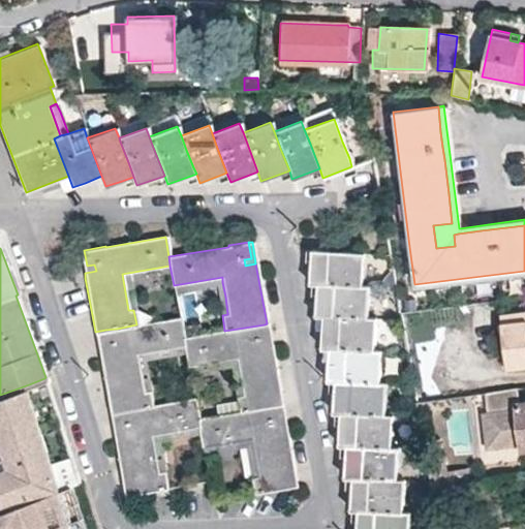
[(81,250),(85,273),(96,271),(94,265),(87,266),(84,250),(81,250)]
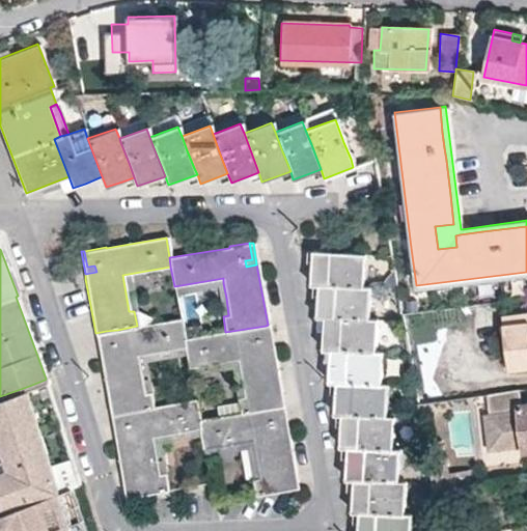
[(308,285),(316,285),(361,288),(362,254),(310,251),(308,285)]
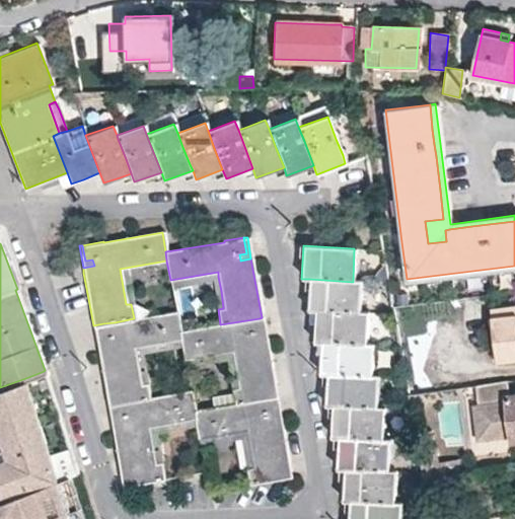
[(307,310),(315,310),(358,313),(359,288),(360,282),(353,282),(309,279),(308,296),(307,310)]
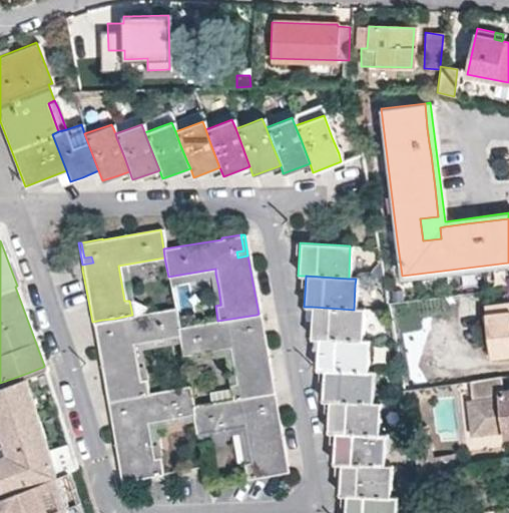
[(417,315),(442,311),(439,295),(415,299),(417,315)]
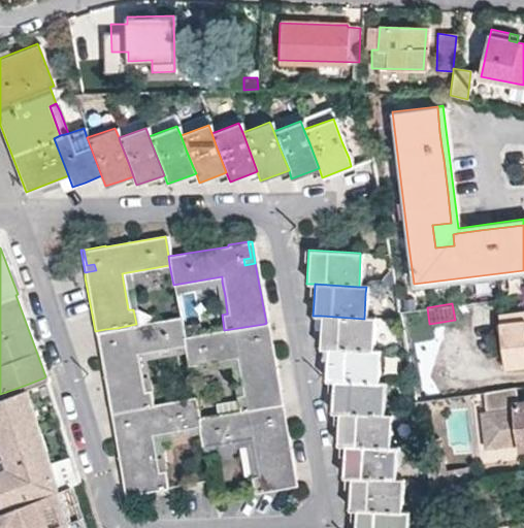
[(523,312),(522,314),(522,321),(497,324),(497,327),(499,343),(501,353),(502,368),(523,365),(523,312)]
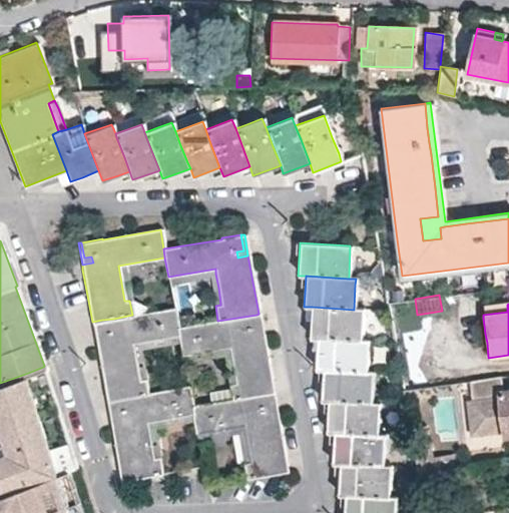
[(482,307),(483,315),(507,312),(507,305),(482,307)]
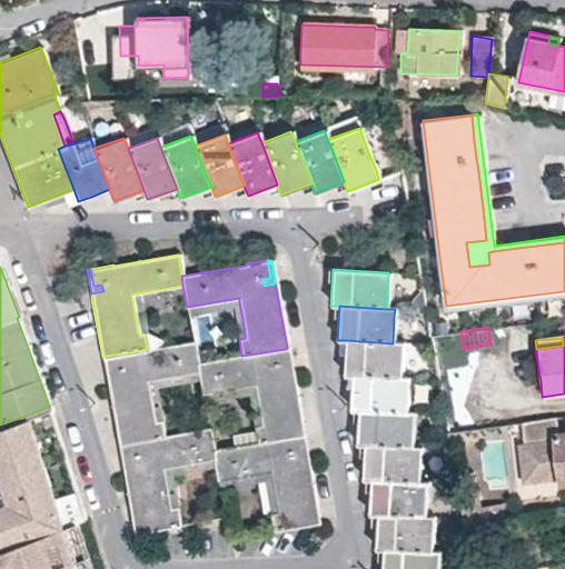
[(344,376),(352,376),(399,378),(399,363),(400,356),(400,345),(393,343),(346,340),(344,365),(344,376)]
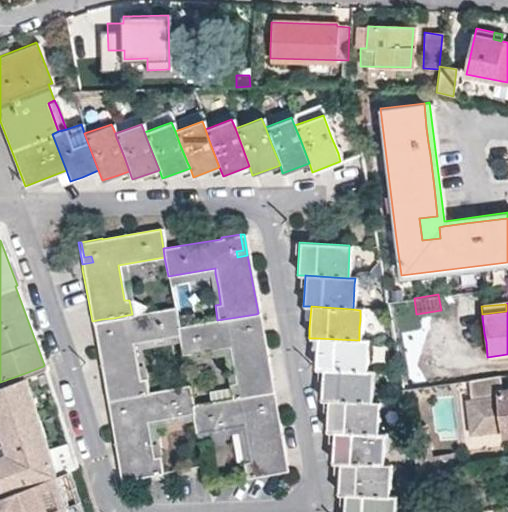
[(144,377),(137,378),(133,353),(132,343),(178,335),(176,327),(173,307),(132,314),(113,318),(102,319),(92,321),(92,323),(95,322),(97,336),(106,335),(106,340),(95,342),(105,400),(125,397),(132,396),(147,393),(144,377)]
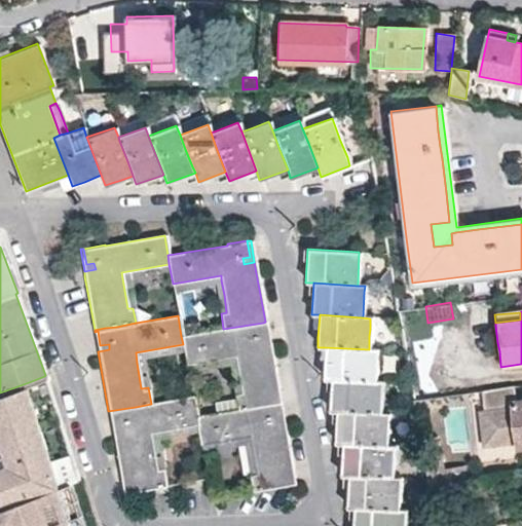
[(187,366),(234,357),(237,375),(240,393),(234,395),(237,410),(277,403),(280,403),(269,343),(257,344),(257,339),(264,338),(262,324),(265,324),(265,322),(263,323),(223,329),(181,336),(183,344),(187,366)]
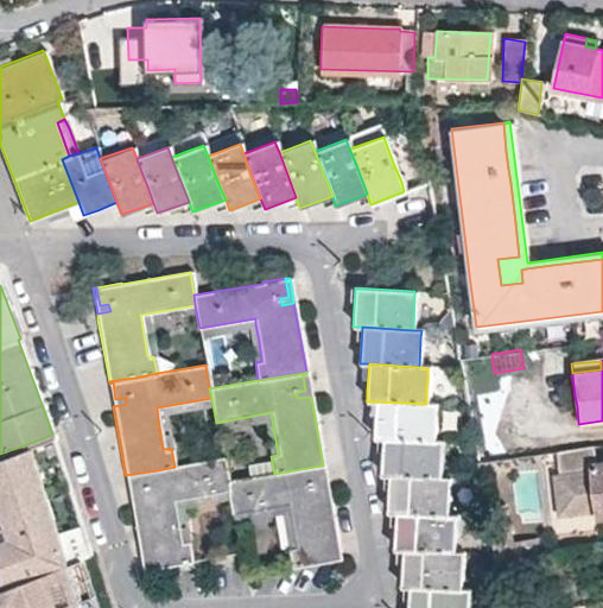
[(303,374),(305,391),(297,392),(297,398),(311,397),(306,374),(303,374)]
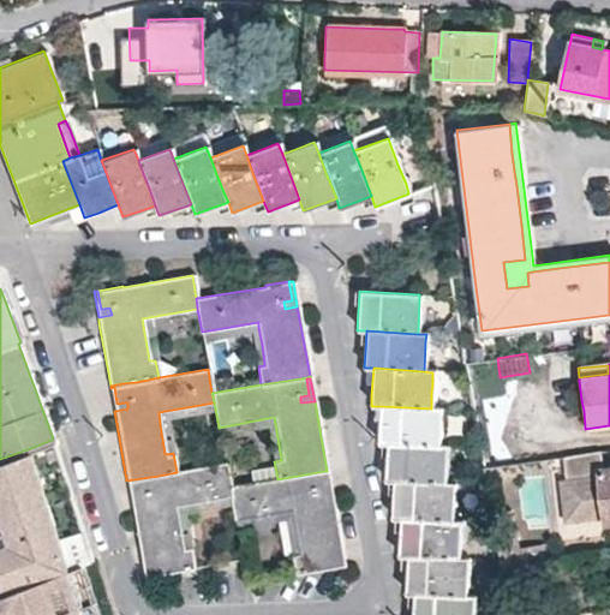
[(111,388),(114,411),(127,408),(127,402),(117,404),(114,387),(111,388)]
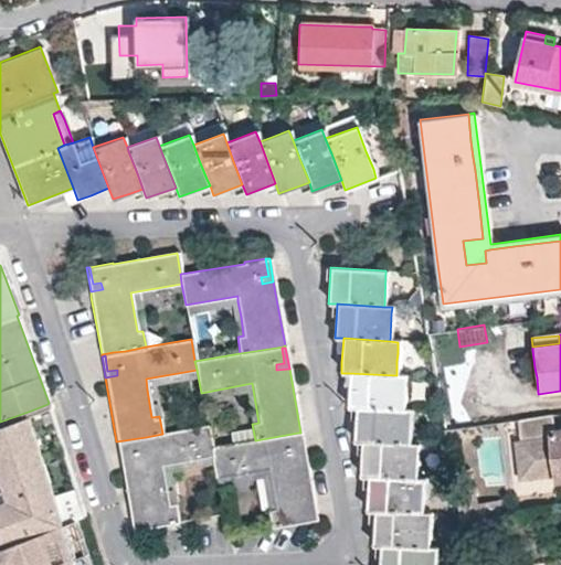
[(404,376),(397,375),(349,373),(348,406),(355,407),(403,409),(403,400),(404,384),(404,376)]
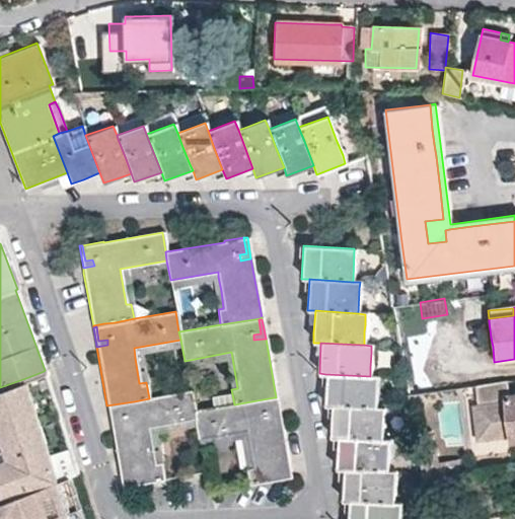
[(0,402),(1,405),(0,405),(0,438),(4,449),(24,441),(26,447),(64,434),(55,404),(46,378),(44,371),(28,377),(0,387),(0,402)]
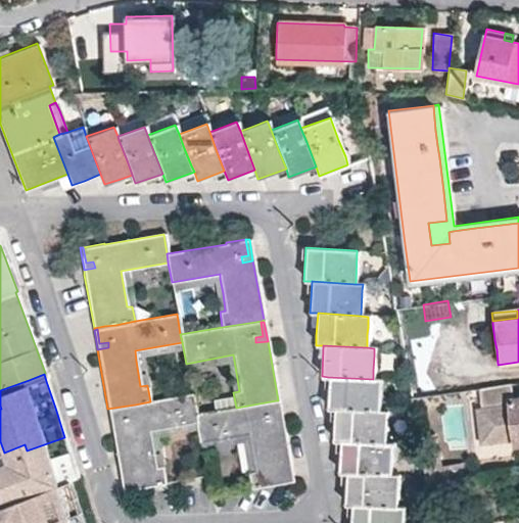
[(380,380),(373,379),(328,377),(327,409),(335,409),(378,412),(379,402),(380,380)]
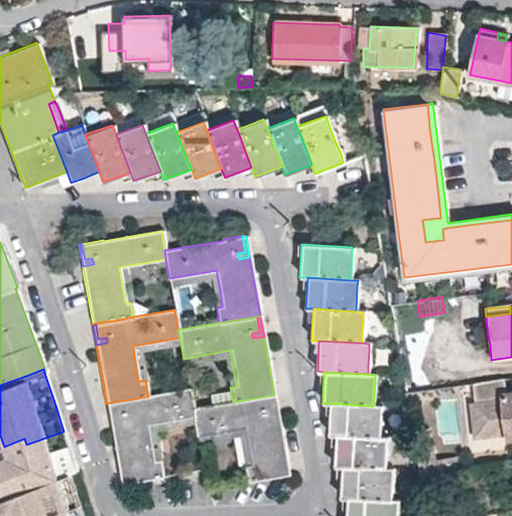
[(511,393),(502,395),(500,378),(472,382),(474,402),(467,403),(472,439),(508,434),(508,439),(510,438),(511,440),(511,393)]
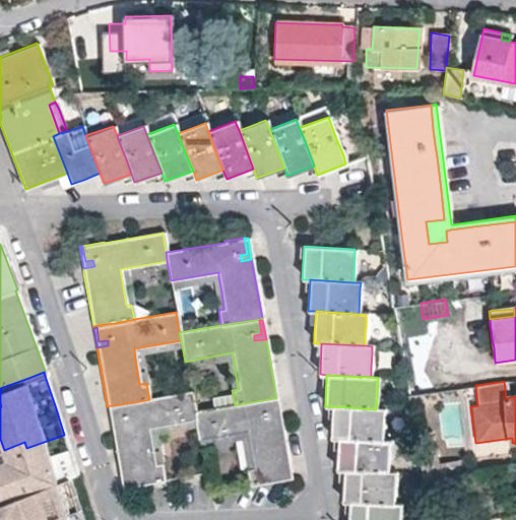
[(153,465),(151,450),(147,430),(195,421),(194,412),(190,393),(149,399),(134,402),(127,403),(107,406),(108,408),(111,407),(114,420),(121,419),(122,426),(111,428),(122,488),(162,481),(163,479),(159,465),(153,465)]
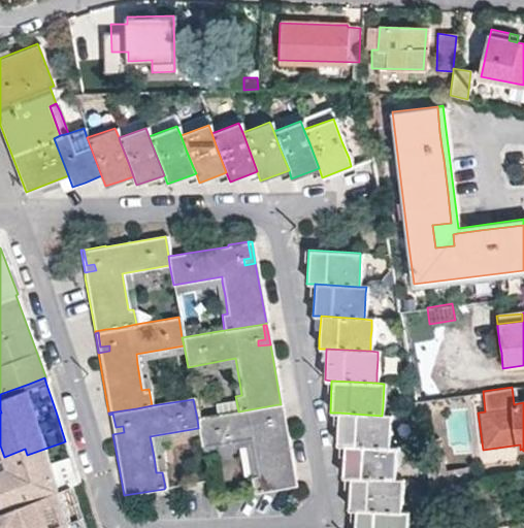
[(201,449),(249,440),(255,470),(255,476),(250,477),(253,493),(294,486),(284,426),(273,427),(271,421),(280,419),(277,406),(281,406),(281,404),(279,404),(238,411),(197,419),(198,428),(201,449)]
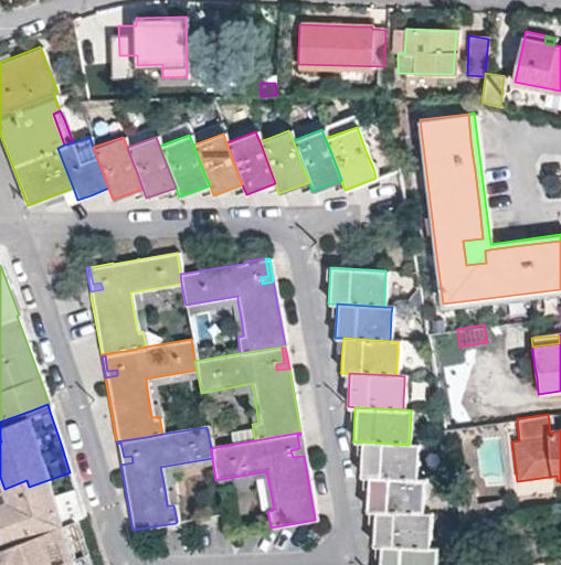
[(290,450),(293,457),(304,456),(300,435),(297,435),(299,448),(290,450)]
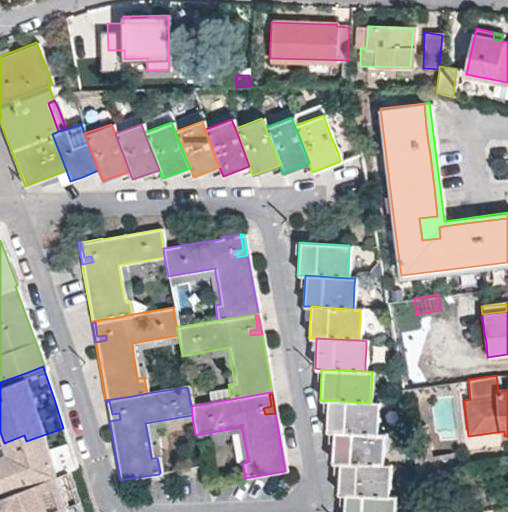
[(326,431),(333,431),(376,433),(378,403),(370,403),(328,400),(326,431)]
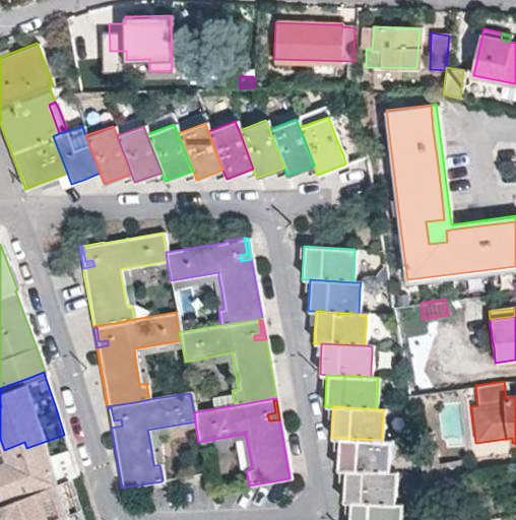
[(108,408),(111,428),(122,426),(121,419),(114,420),(111,407),(108,408)]
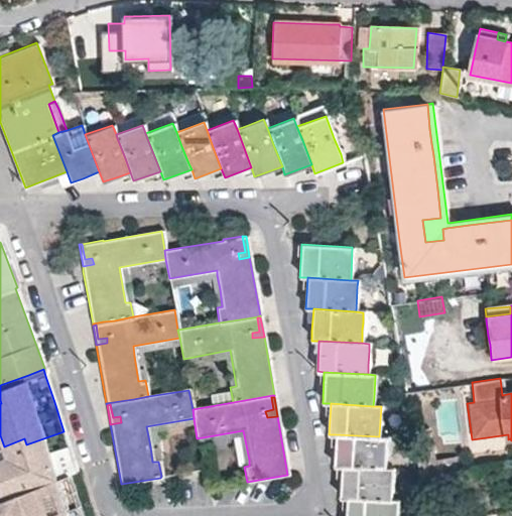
[(64,431),(26,444),(24,438),(4,446),(0,447),(0,498),(53,478),(59,476),(60,476),(76,470),(64,431)]
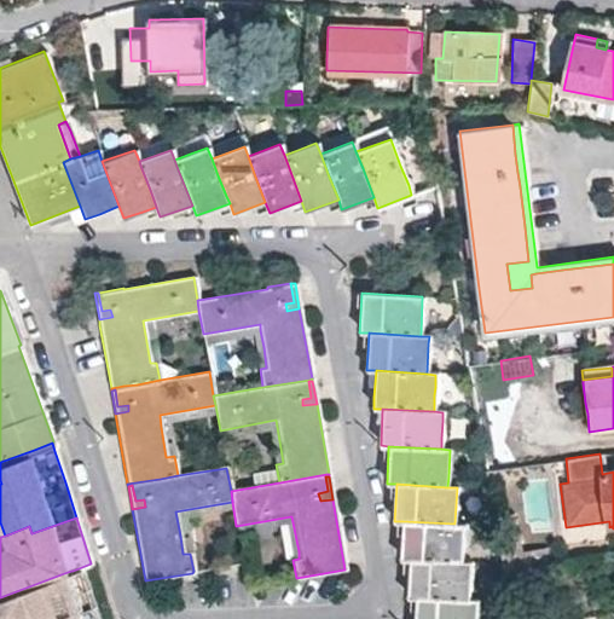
[(463,525),(455,524),(403,521),(401,559),(410,559),(462,562),(463,525)]
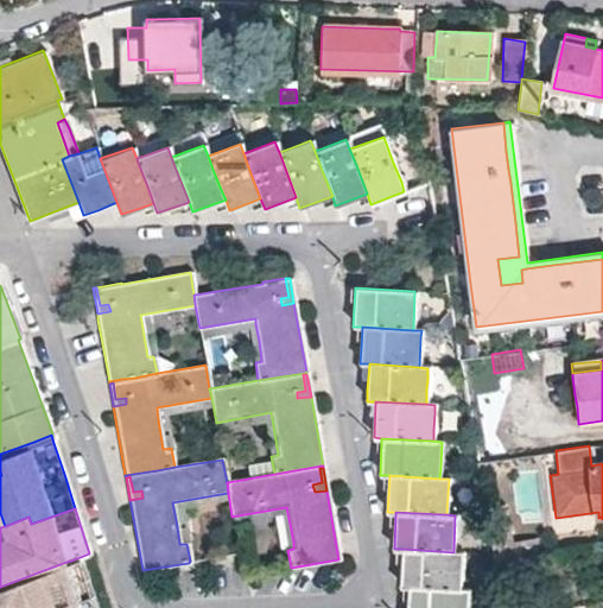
[(400,586),(408,587),(459,590),(459,574),(461,553),(454,552),(402,549),(401,559),(400,586)]
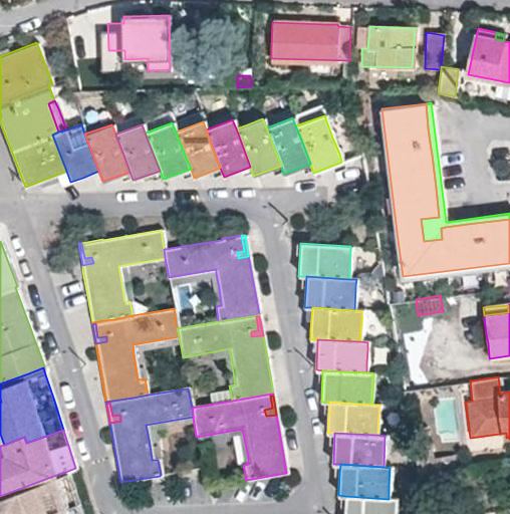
[(66,513),(58,490),(53,476),(0,496),(0,513),(66,513)]
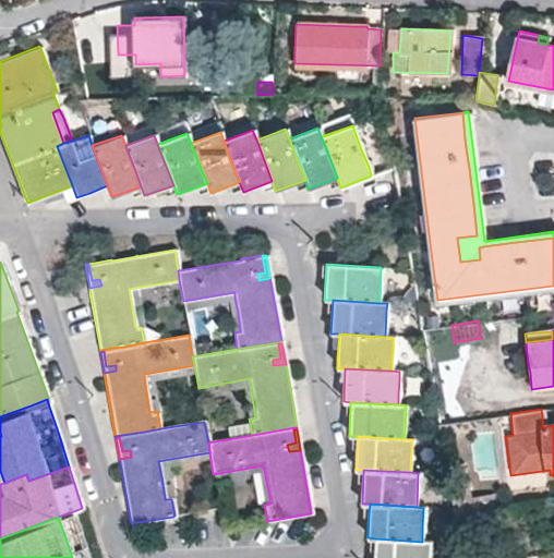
[(429,557),(430,555),(431,542),(422,542),(375,538),(374,557),(429,557)]
